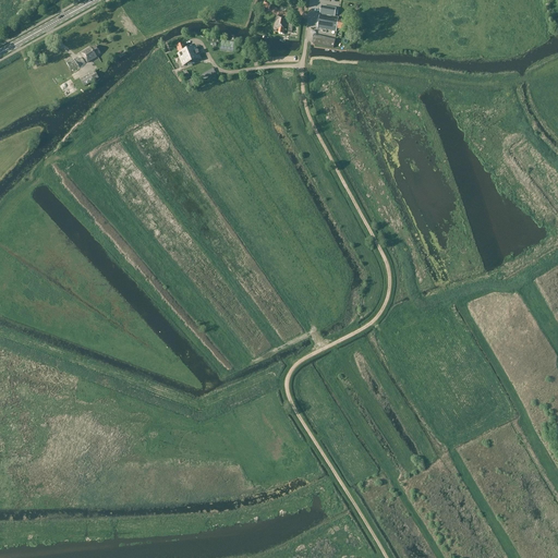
[(268,10),(273,4),(266,1),(263,7),(268,10)]
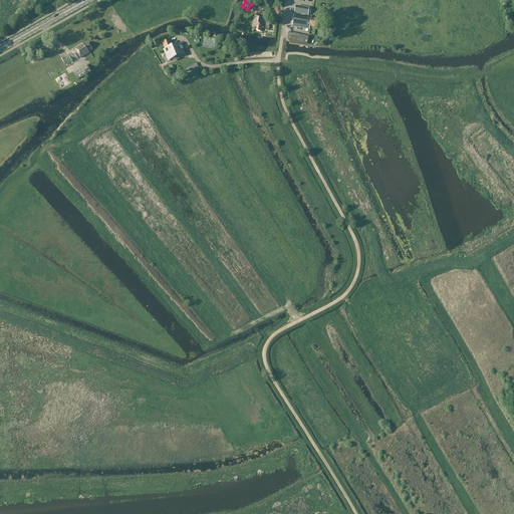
[(309,8),(295,6),(292,27),(295,27),(307,29),(309,29),(310,27),(316,28),(318,20),(311,19),(312,16),(308,16),(309,8)]
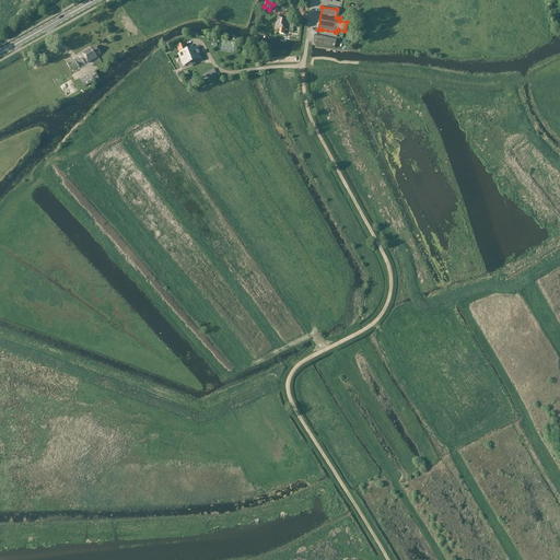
[(284,34),(288,18),(278,16),(276,27),(280,28),(279,33),(284,34)]
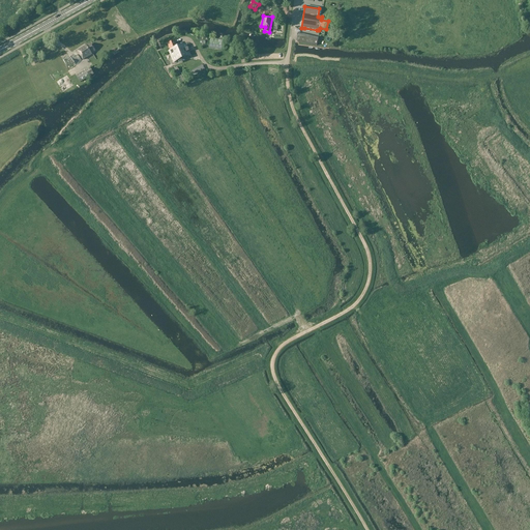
[(319,38),(298,34),(297,42),(317,47),(319,38)]
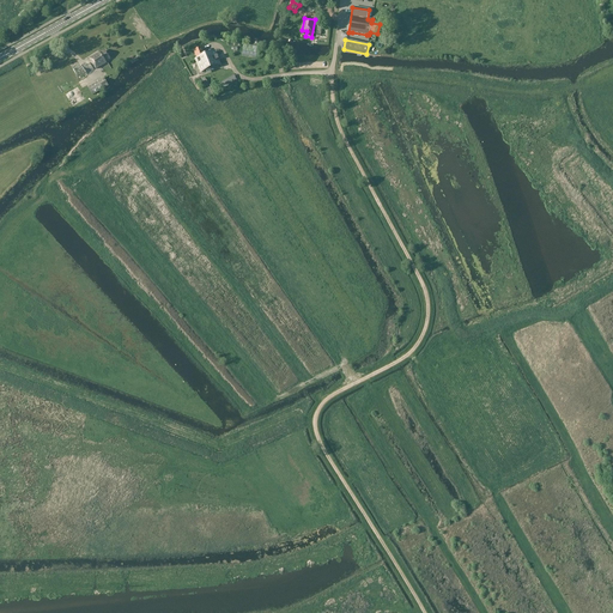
[(259,48),(244,46),(243,55),(256,58),(259,48)]
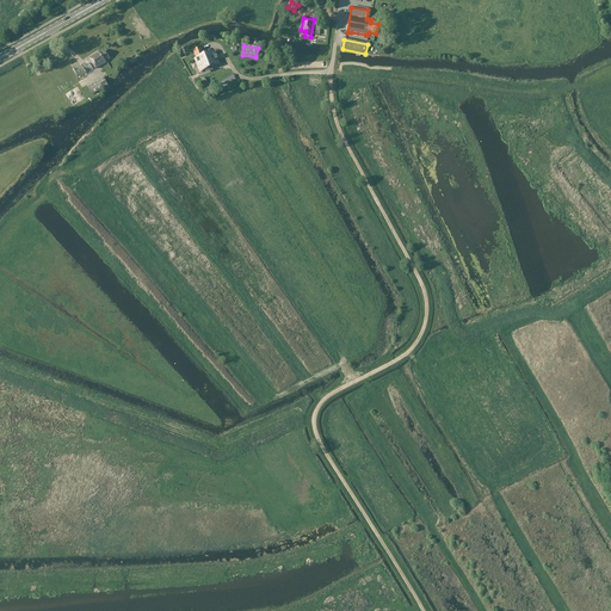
[(201,73),(220,65),(215,51),(204,55),(202,48),(193,51),(196,55),(195,56),(201,73)]
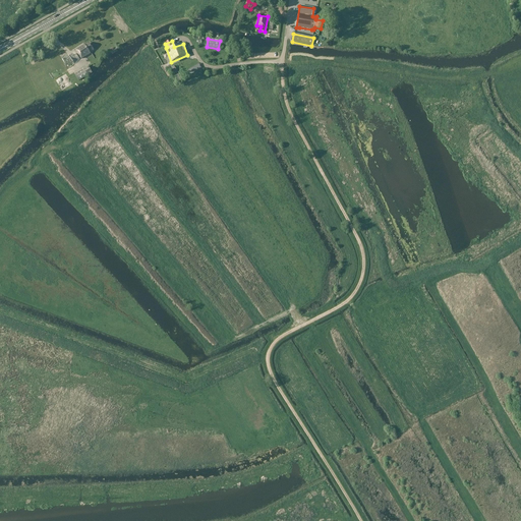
[(82,46),(76,50),(81,59),(89,54),(88,53),(94,50),(90,43),(83,47),(82,46)]
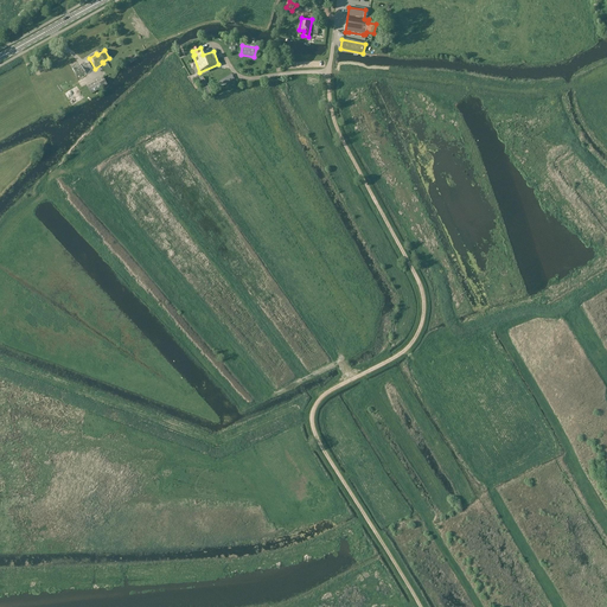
[(76,61),(69,65),(80,81),(87,76),(76,61)]
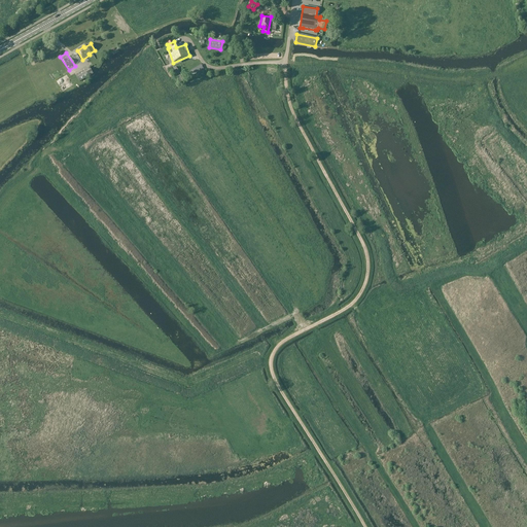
[(93,73),(90,67),(76,75),(79,81),(93,73)]
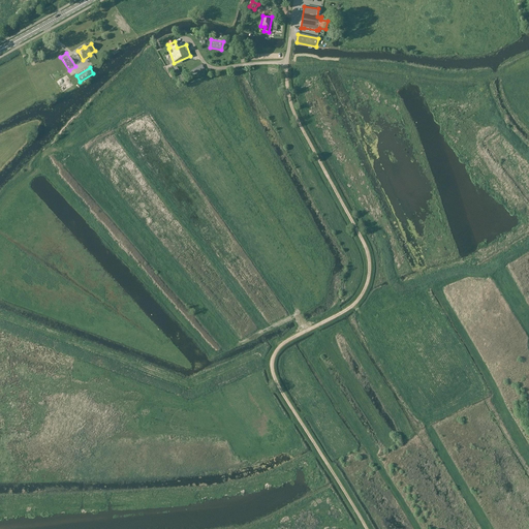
[(177,67),(173,69),(182,84),(186,81),(183,75),(182,75),(177,67)]
